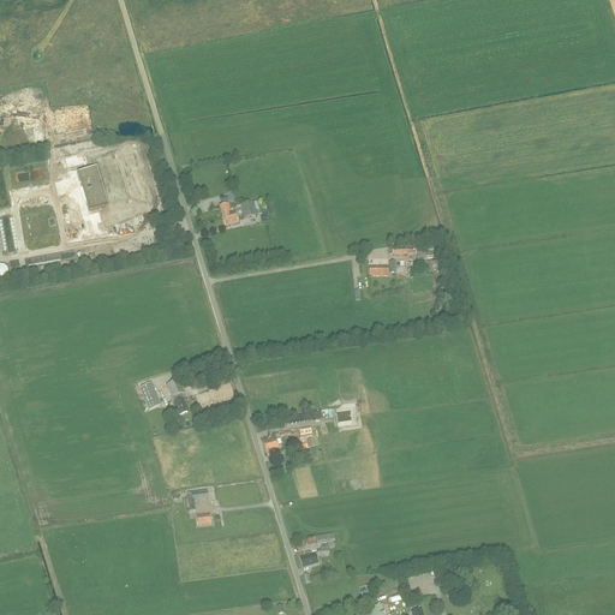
[(97,168),(78,174),(90,212),(108,206),(97,168)]
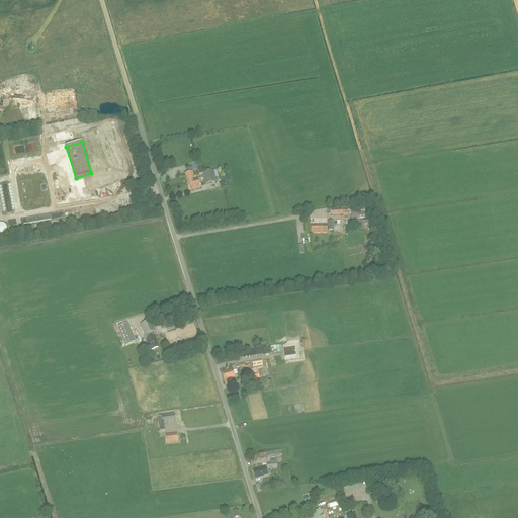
[(216,182),(214,178),(213,172),(212,170),(203,173),(205,184),(216,182)]
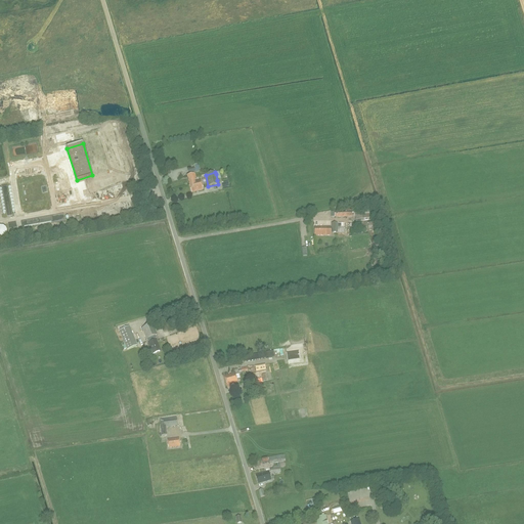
[(194,184),(194,182),(193,180),(195,179),(194,174),(187,176),(189,185),(194,184)]
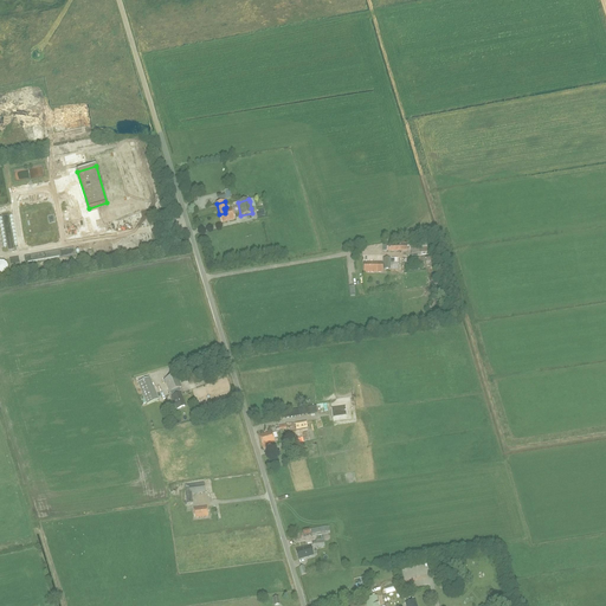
[(53,216),(50,217),(49,208),(25,212),(30,236),(52,231),(51,224),(55,223),(53,216)]
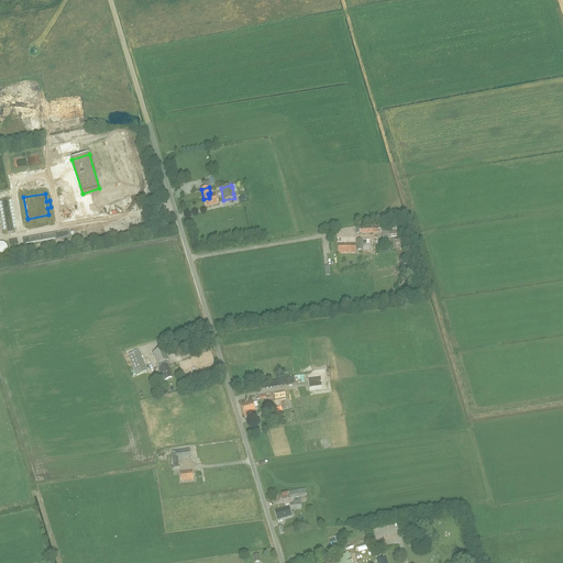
[(209,198),(203,199),(206,207),(218,205),(216,194),(209,196),(209,198)]
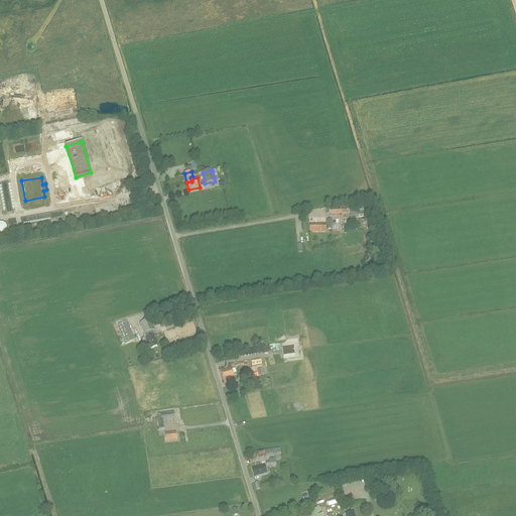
[(7,214),(12,213),(7,183),(2,184),(7,214)]
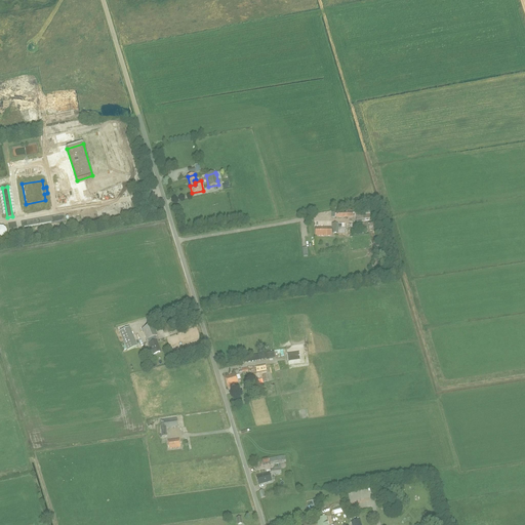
[(373,220),(373,218),(373,214),(369,214),(369,211),(364,212),(364,215),(356,215),(357,223),(365,221),(367,221),(373,220)]
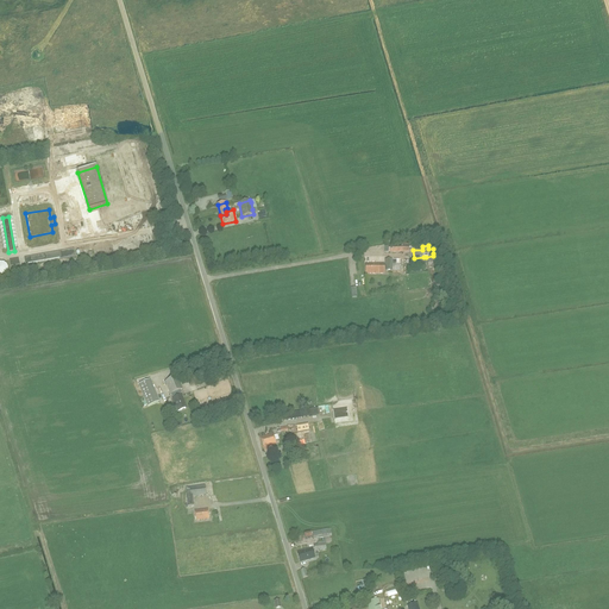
[(385,271),(400,271),(400,259),(385,259),(385,271)]
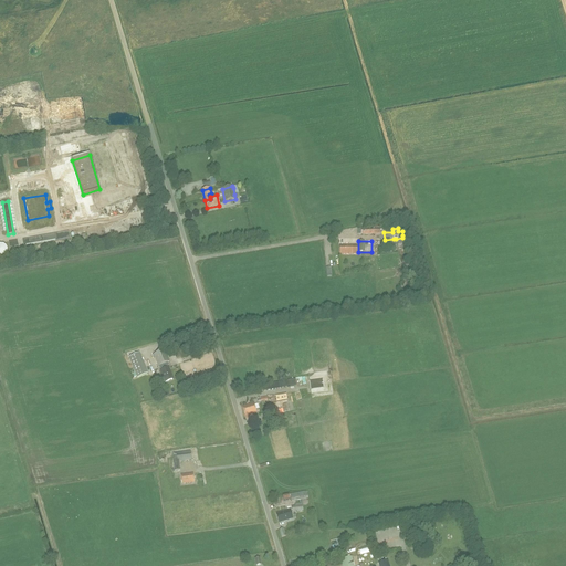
[(339,254),(357,254),(357,245),(339,245),(339,254)]
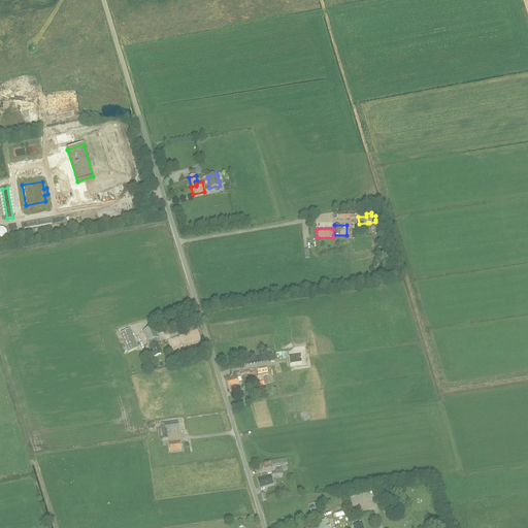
[(154,357),(161,354),(159,350),(160,350),(157,342),(155,343),(153,339),(158,337),(154,327),(143,331),(147,341),(150,341),(151,345),(150,345),(154,357)]
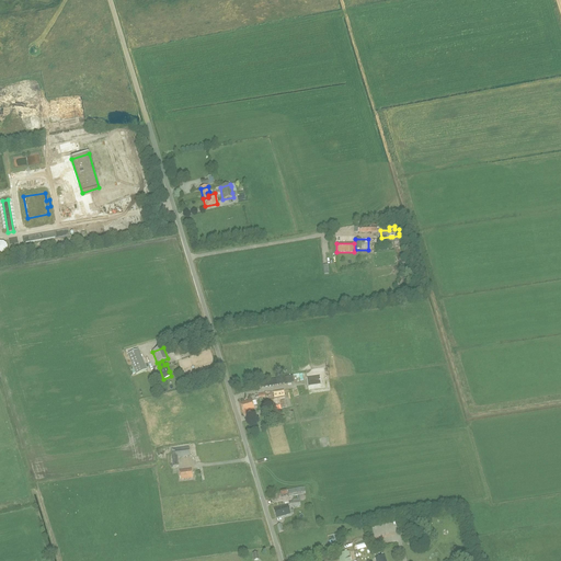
[(138,350),(127,354),(136,375),(147,370),(138,350)]
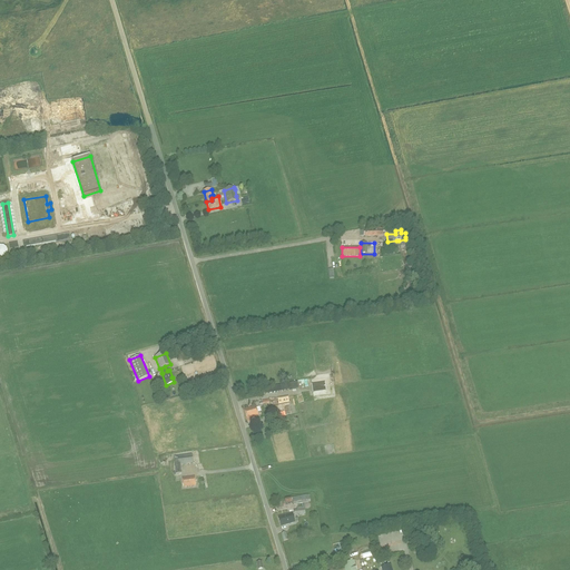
[(271,386),(272,393),(286,391),(286,390),(298,389),(297,382),(271,386)]
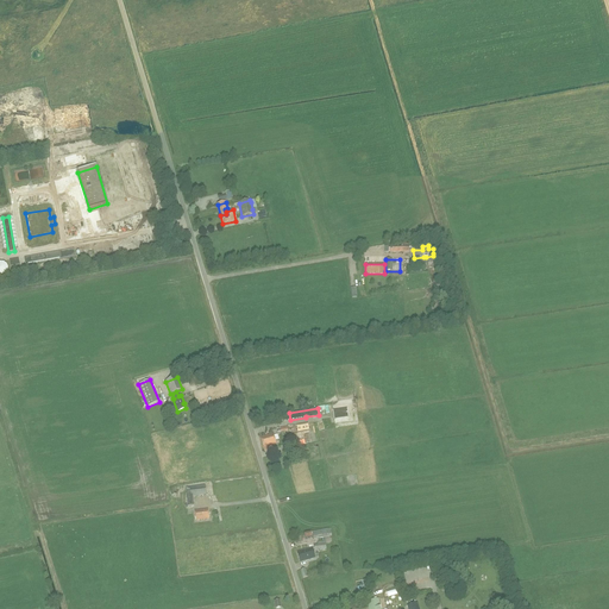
[(349,418),(347,409),(333,410),(334,419),(349,418)]
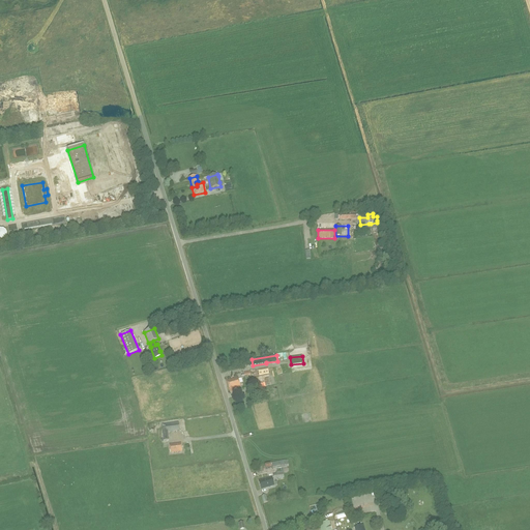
[(259,378),(263,377),(268,376),(269,376),(268,367),(258,370),(258,371),(259,378)]
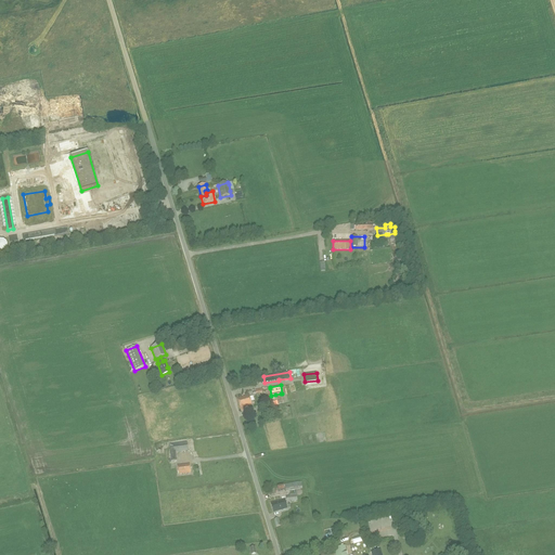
[(271,396),(270,388),(267,388),(267,387),(255,389),(255,390),(256,394),(256,395),(262,394),(262,391),(266,391),(266,396),(270,396),(271,396)]
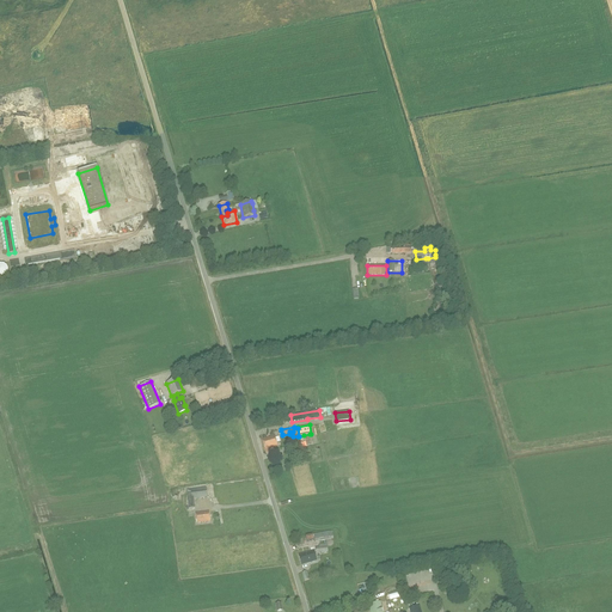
[(299,436),(298,436),(300,447),(306,446),(311,445),(310,434),(304,435),(299,436)]
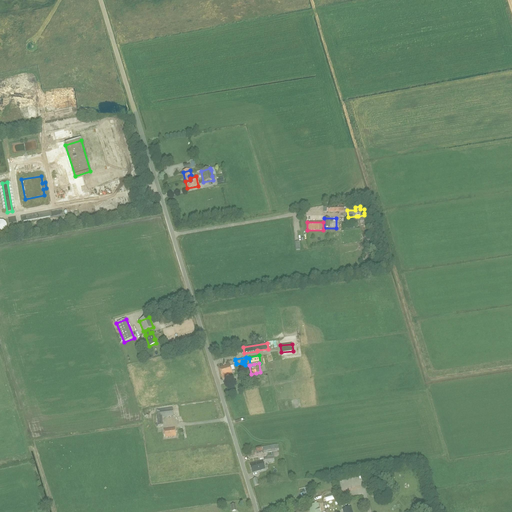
[(229,365),(221,367),(219,368),(221,377),(222,377),(223,380),(226,379),(225,376),(227,375),(232,374),(229,365)]
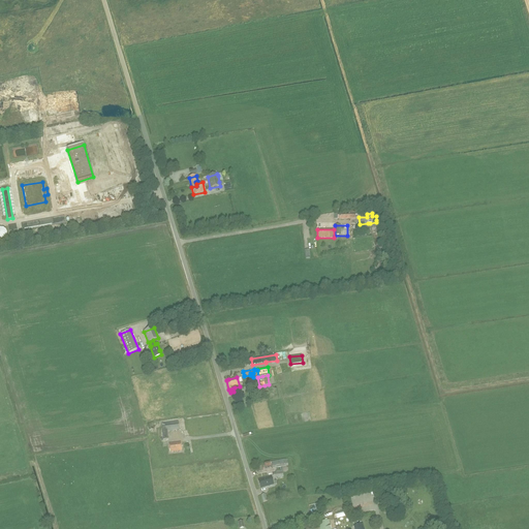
[(167,432),(179,430),(178,422),(161,425),(162,440),(167,440),(167,432)]
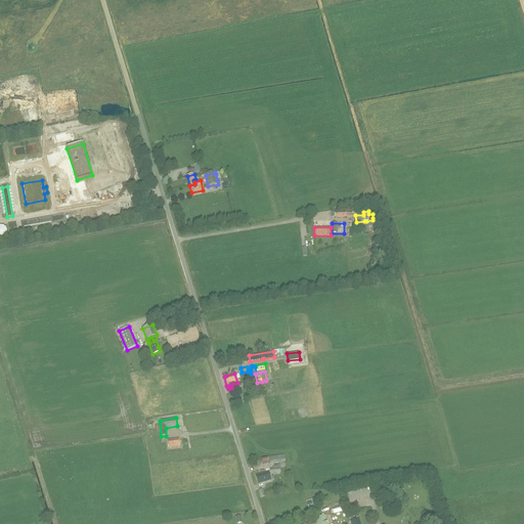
[(168,447),(180,446),(179,438),(167,439),(168,447)]
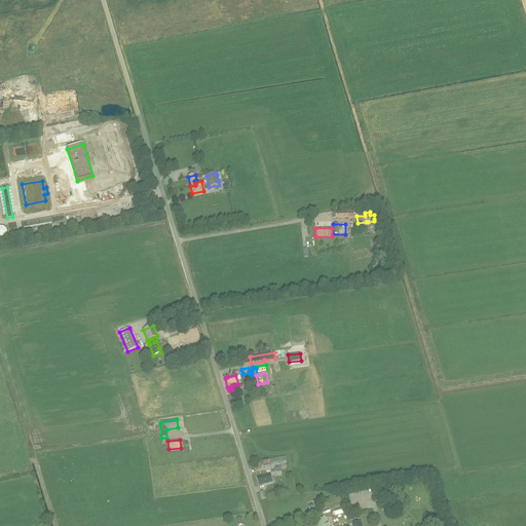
[(270,465),(286,463),(285,456),(269,459),(270,465)]
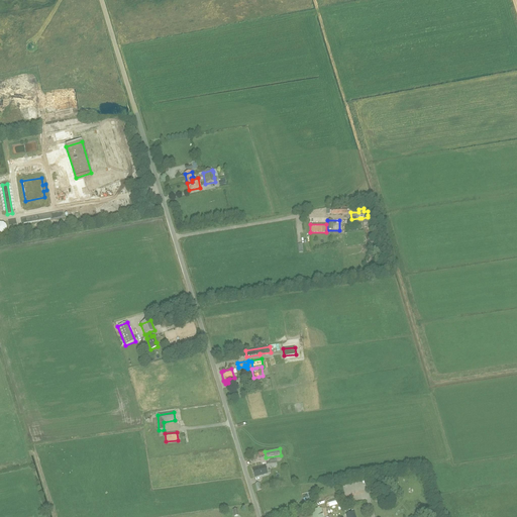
[(267,469),(277,467),(276,459),(269,460),(269,462),(266,462),(267,469)]
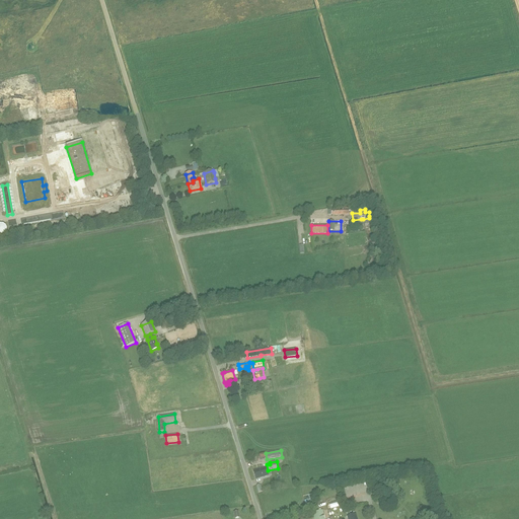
[(252,470),(254,475),(255,479),(268,475),(266,467),(252,470)]
